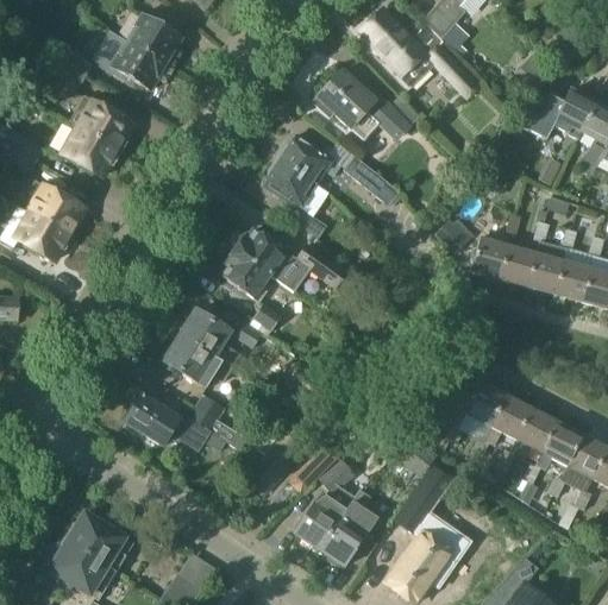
[(440,38),(456,23),(464,12),(458,6),(464,0),(442,0),(440,1),(424,19),(426,24),(440,38)]
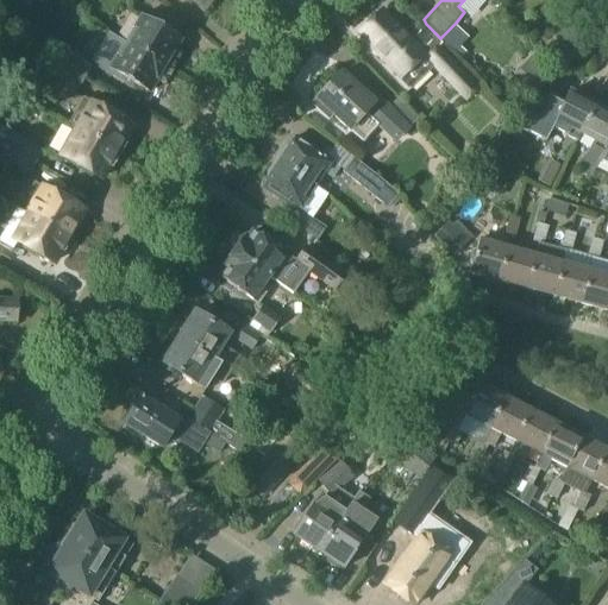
[(440,38),(426,24),(412,37),(384,6),(359,30),(411,86),(436,63),(465,96),(476,86),(439,46),(444,42),(442,39),(440,38)]
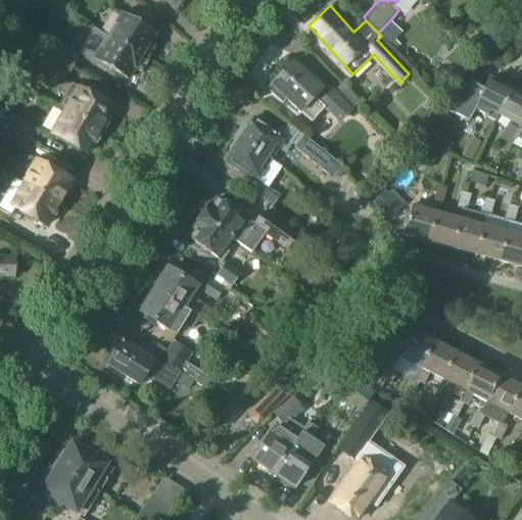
[(121,13),(108,34),(145,58),(152,47),(147,44),(153,34),(121,13)]
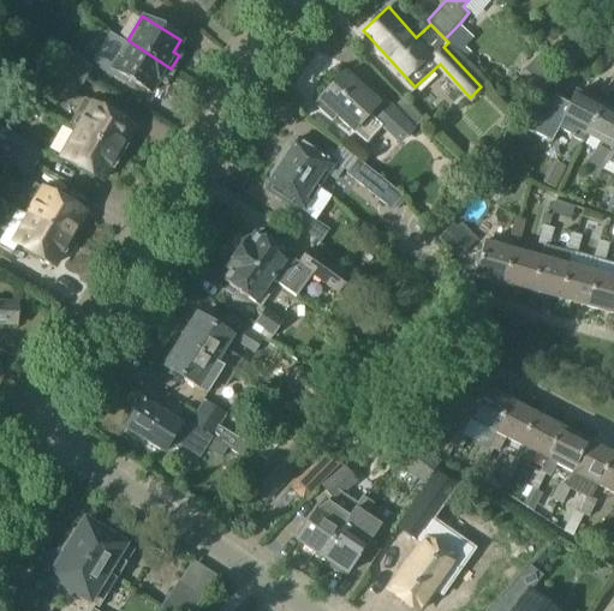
[(460,23),(445,39),(446,40),(448,42),(460,53),(475,36),(460,23)]
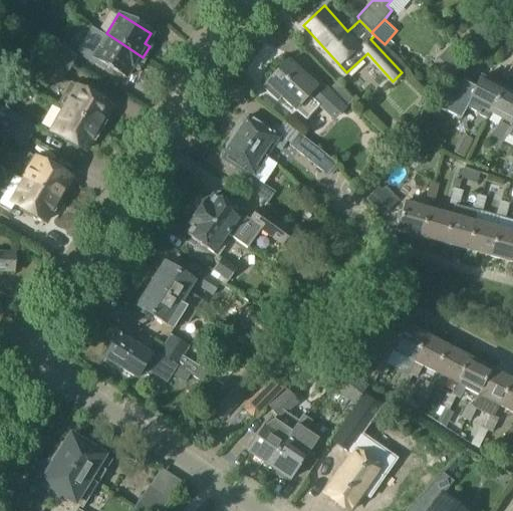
[(143,57),(106,33),(105,35),(94,29),(85,44),(88,46),(82,56),(102,68),(104,64),(125,76),(131,66),(136,69),(143,57)]
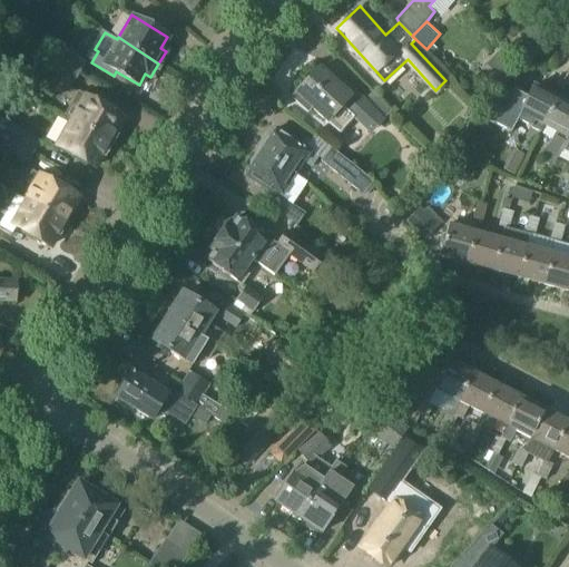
[(65,48),(58,59),(80,71),(87,60),(65,48)]
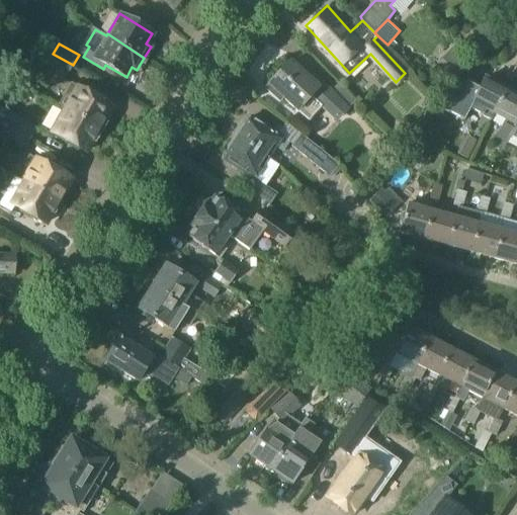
[(73,65),(53,54),(48,64),(67,75),(73,65)]
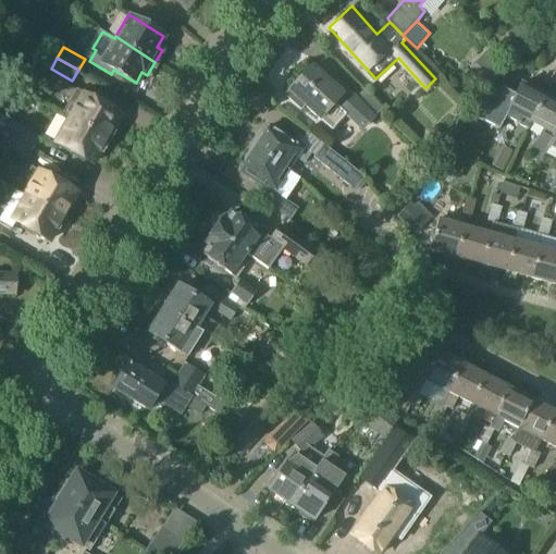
[(286,91),(301,107),(306,102),(333,128),(349,112),(342,105),(353,93),(336,77),(333,82),(312,63),(286,91)]
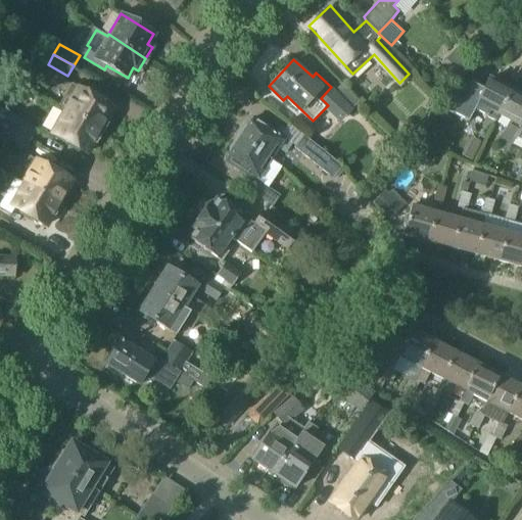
[(496,119),(512,89),(489,77),(484,87),(475,83),(462,98),(455,111),(469,120),(475,108),(496,119)]
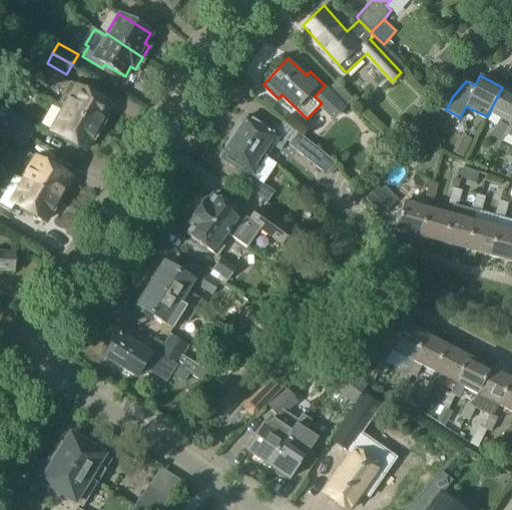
[(328,88),(344,106),(353,98),(337,80),(328,88)]
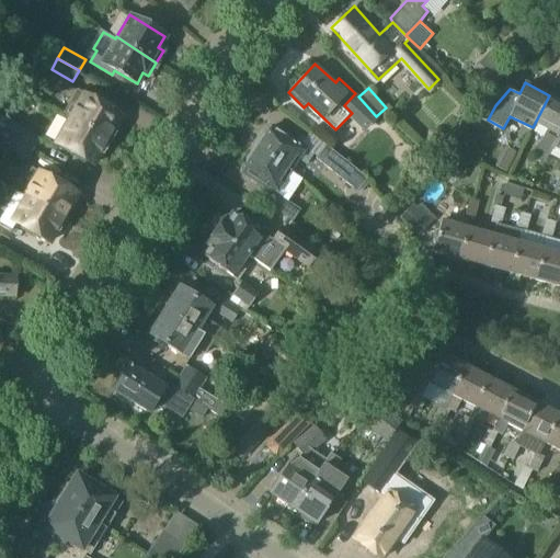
[(121,114),(86,93),(78,89),(63,114),(70,118),(106,139),(121,114)]
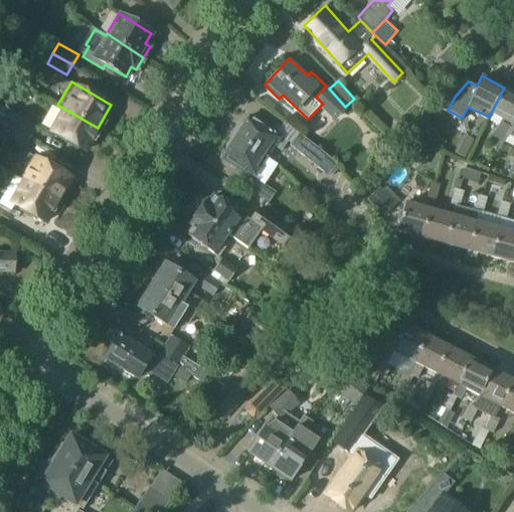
[(513,93),(504,88),(489,117),(490,118),(492,113),(503,118),(490,143),(499,148),(507,134),(508,134),(513,122),(513,93)]
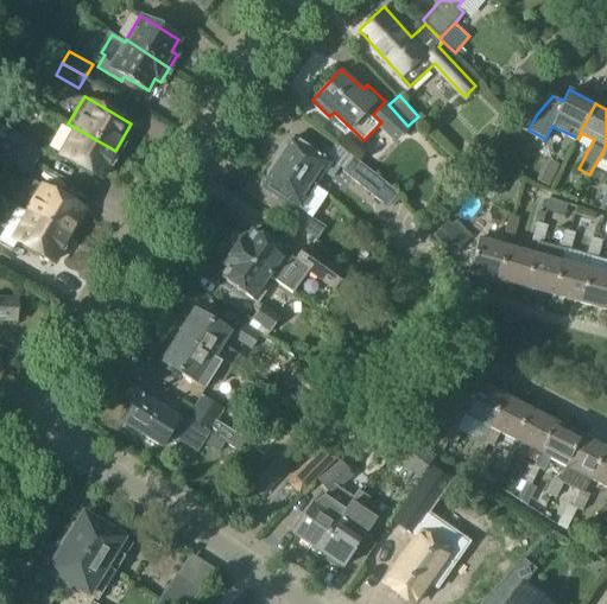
[(14,144),(37,160),(44,148),(0,121),(0,139),(12,146),(14,144)]
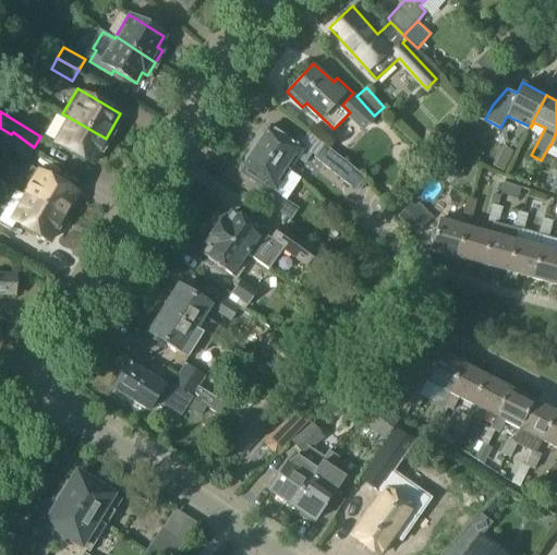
[(106,139),(70,118),(57,140),(93,160),(106,139)]
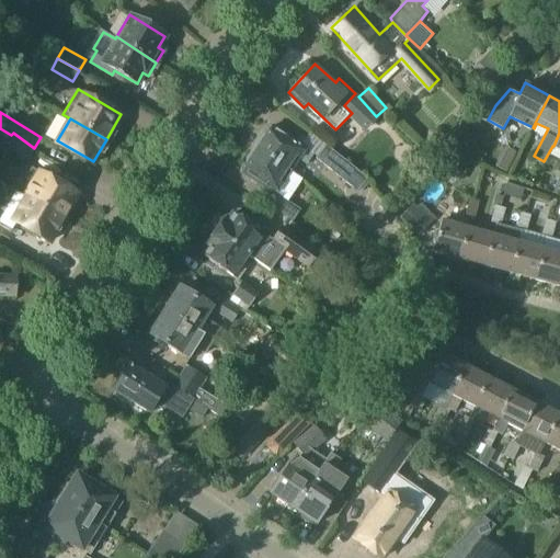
[(256,148),(292,172),(300,158),(307,162),(313,152),(272,125),(256,148)]
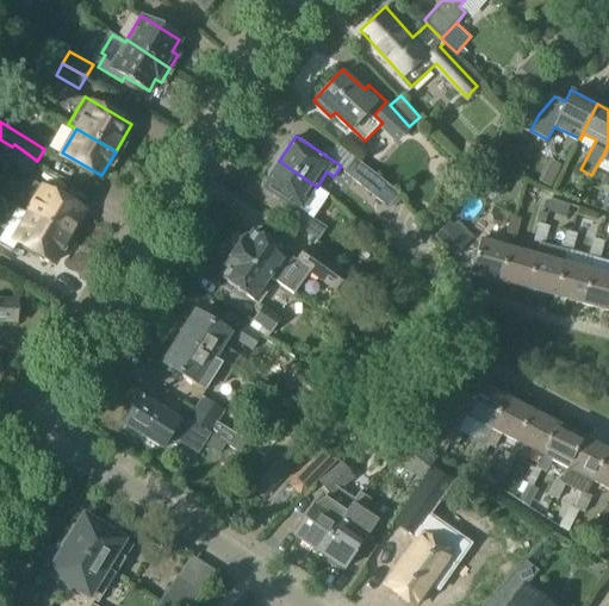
[(12,147),(0,139),(0,160),(7,164),(10,160),(30,173),(37,161),(14,144),(12,147)]
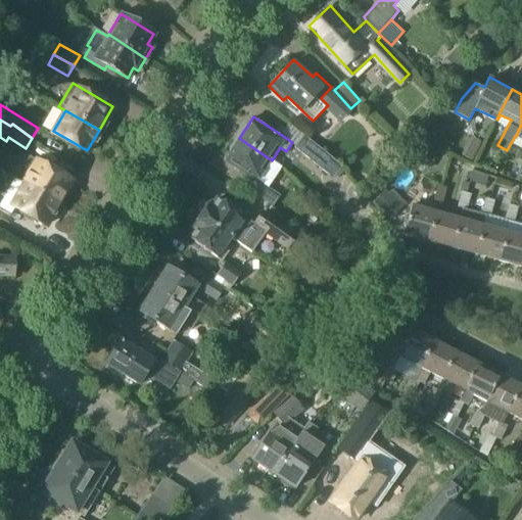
[(431,124),(423,136),(435,144),(440,135),(439,130),(431,124)]
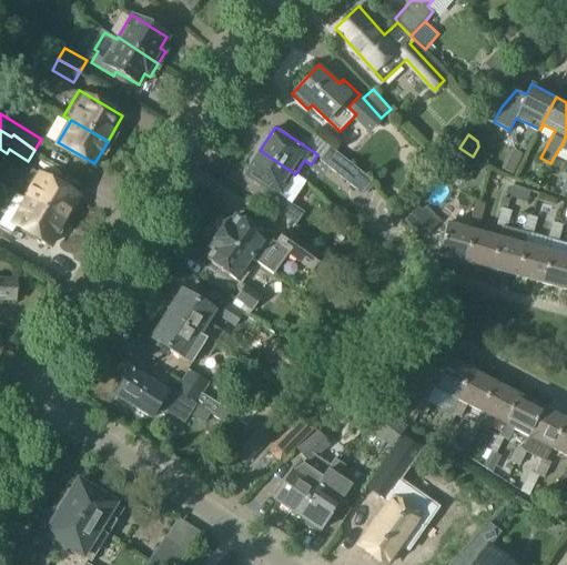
[(331,144),(321,158),(362,192),(373,179),(331,144)]
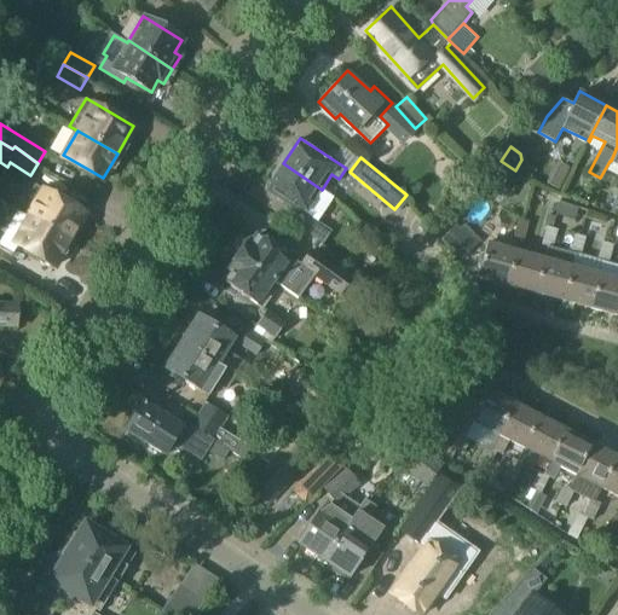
[(322,190),(283,163),(267,186),(306,213),(322,190)]
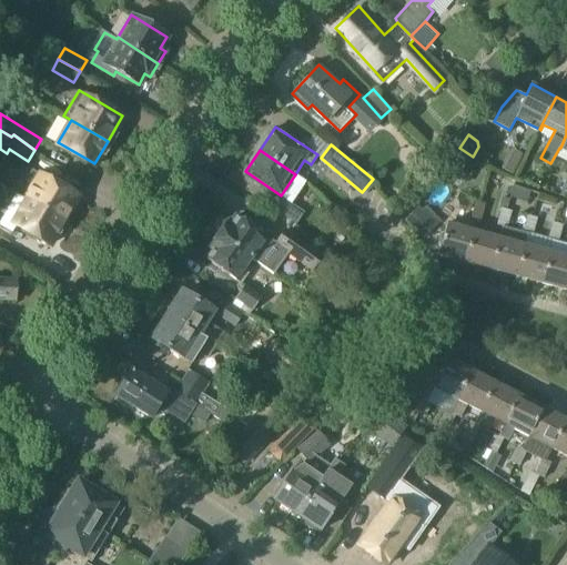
[(454,155),(451,163),(461,168),(456,175),(467,181),(475,164),(454,155)]
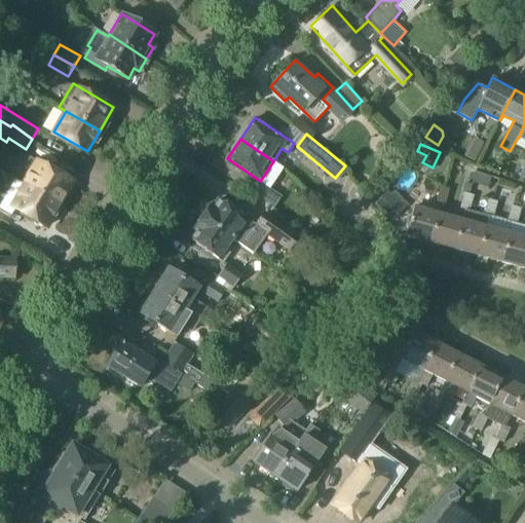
[(32,171),(24,185),(58,204),(71,180),(38,160),(30,155),(24,165),(32,171)]
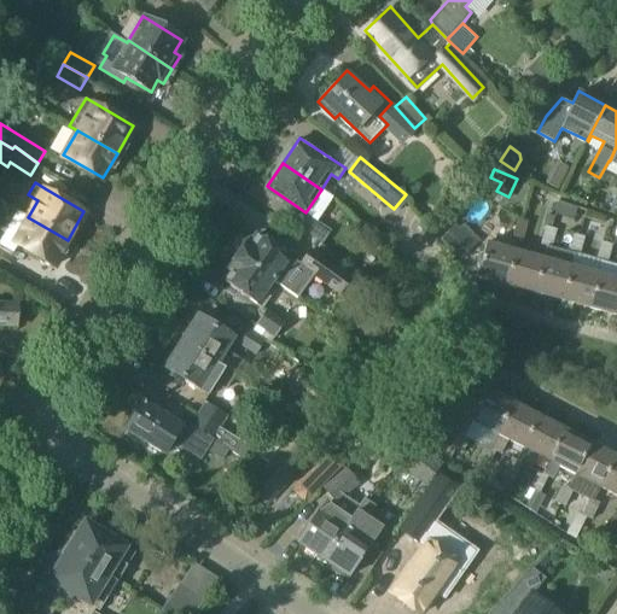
[(324,241),(332,228),(309,214),(301,227),(324,241)]
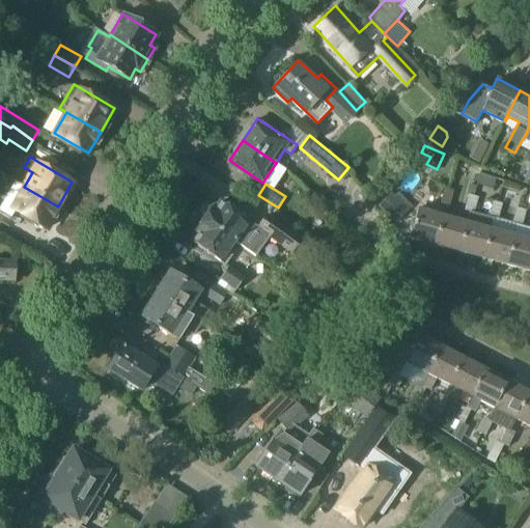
[(445,185),(441,200),(451,203),(455,188),(454,188),(445,186),(445,185)]
